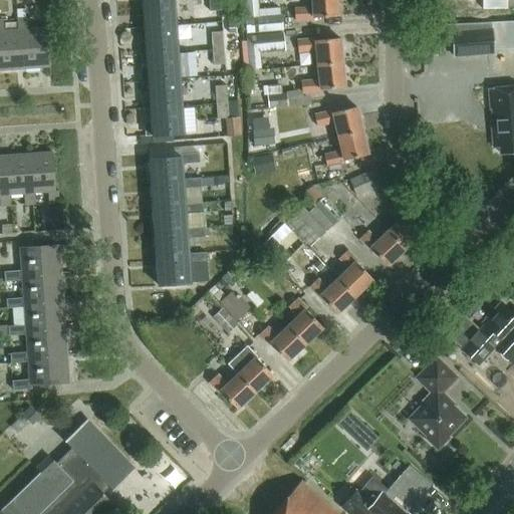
[(144,17),(139,17),(140,29),(145,28),(176,26),(173,0),(152,0),(143,1),(144,17)]
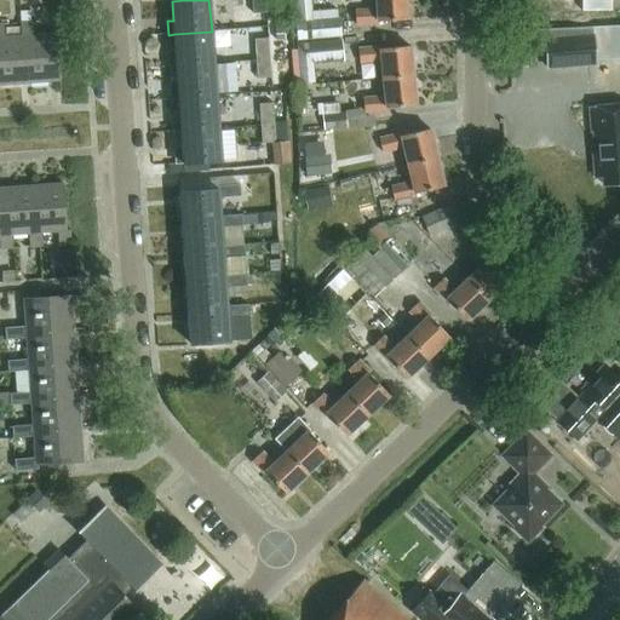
[(265,13),(264,0),(251,0),(252,15),(265,13)]
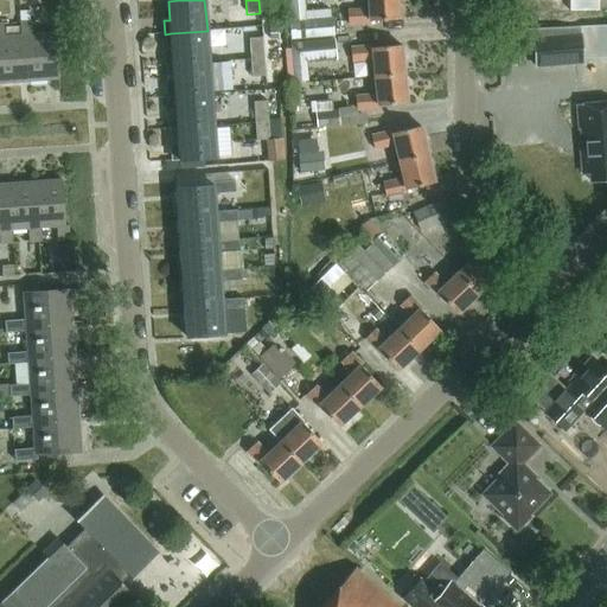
[(304,0),(288,0),(291,20),(305,20),(304,0)]
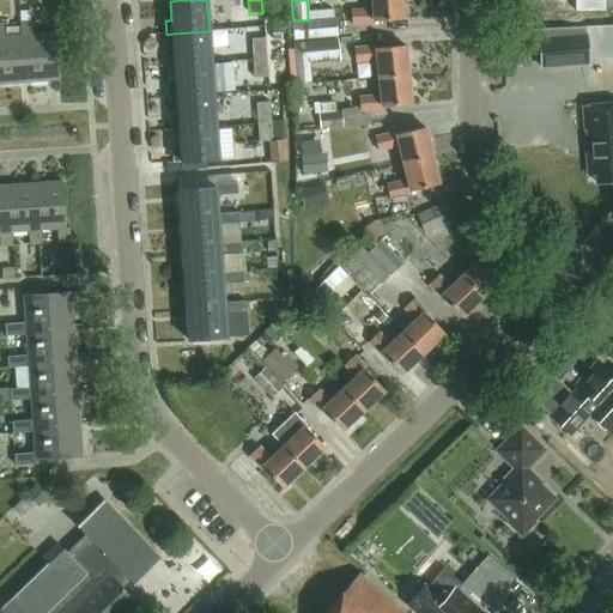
[(371,0),(372,11),(351,12),(351,24),(374,24),(374,22),(402,20),(400,0),(371,0)]
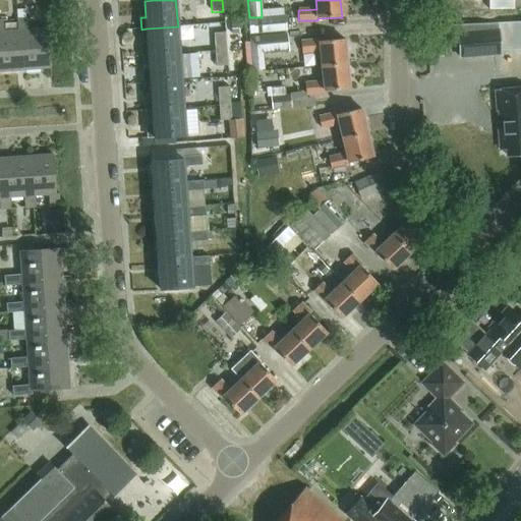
[(25,9),(16,10),(16,19),(25,18),(25,9)]
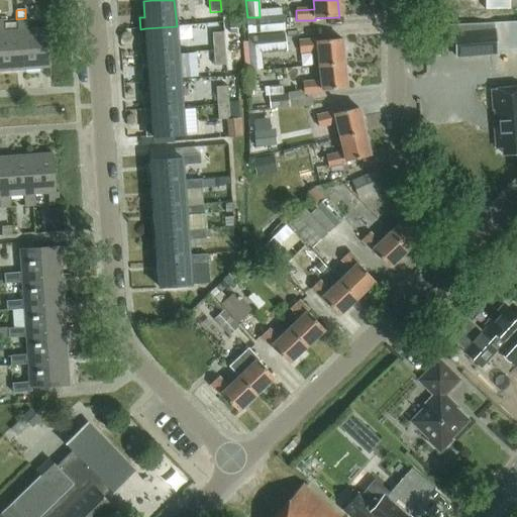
[(247,17),(246,18),(248,34),(285,31),(283,15),(260,17),(247,17)]
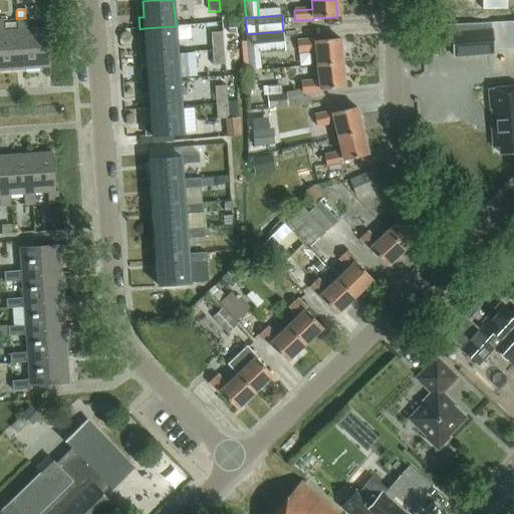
[(25,18),(16,19),(17,30),(20,30),(23,68),(49,66),(46,28),(27,29),(27,18),(25,18)]
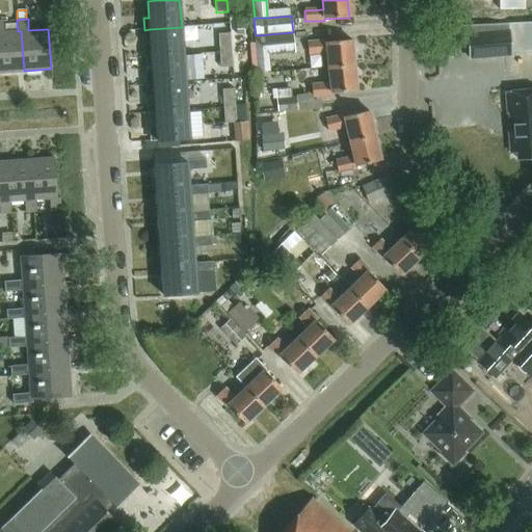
[(2,21),(0,21),(0,73),(24,71),(21,31),(18,31),(3,32),(2,21)]
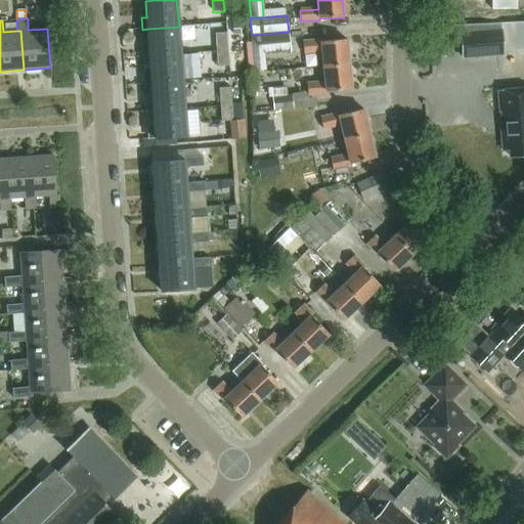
[(239,24),(232,24),(232,35),(241,35),(239,24)]
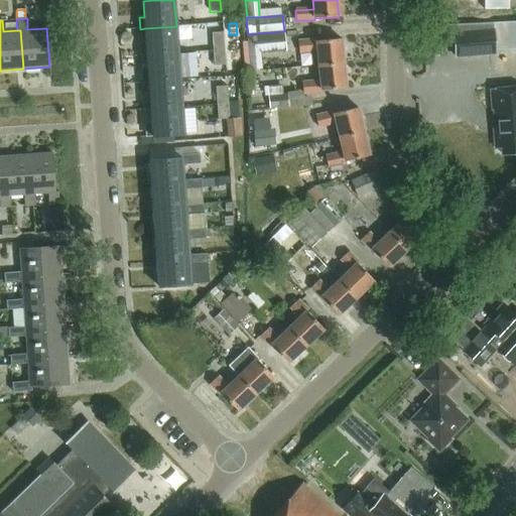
[(146,42),(141,43),(142,56),(147,55),(178,53),(176,26),(145,28),(146,42)]
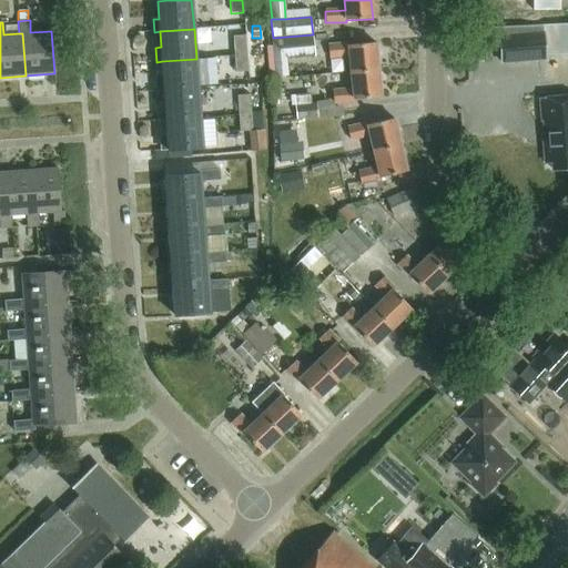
[(503,63),(546,60),(544,33),(500,37),(503,63)]
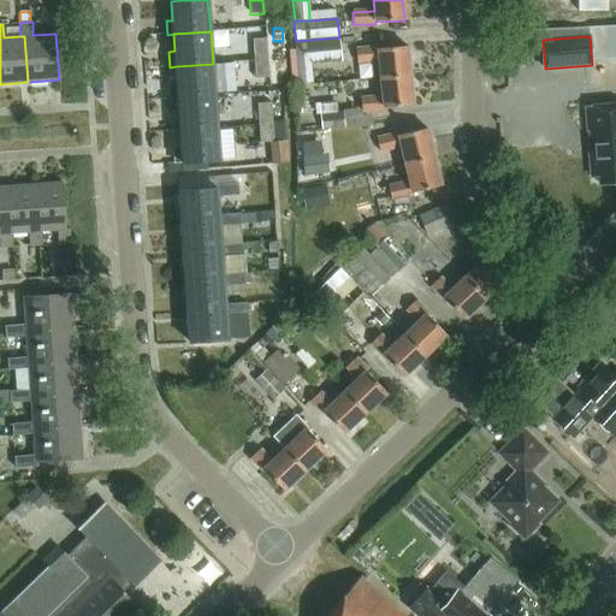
[(253,41),(254,60),(267,59),(266,40),(253,41)]
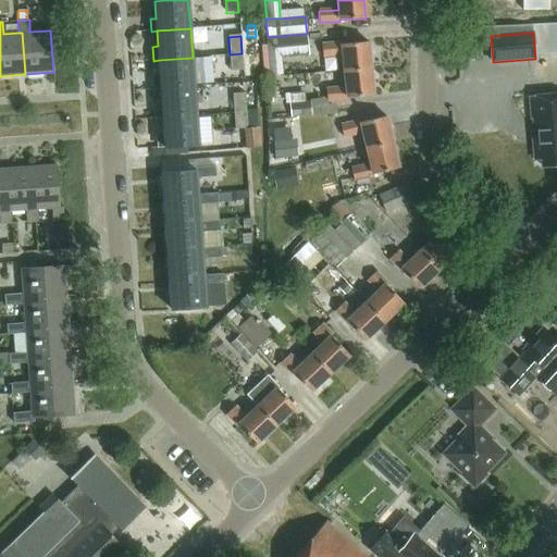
[(307,36),(267,39),(270,76),(282,75),(281,58),(308,56),(307,36)]
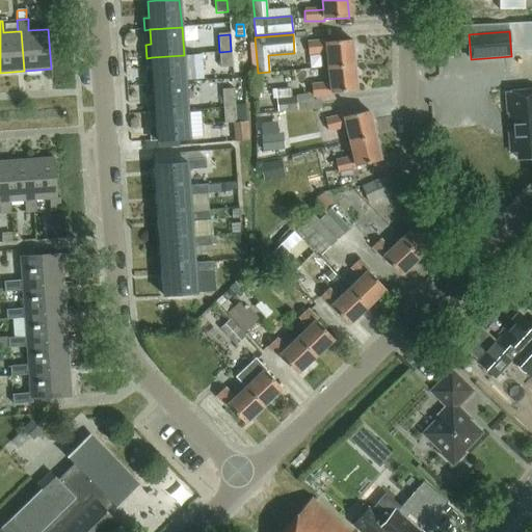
[(325,41),(307,43),(308,54),(327,52),(328,68),(353,65),(351,40),(325,43),(325,41)]
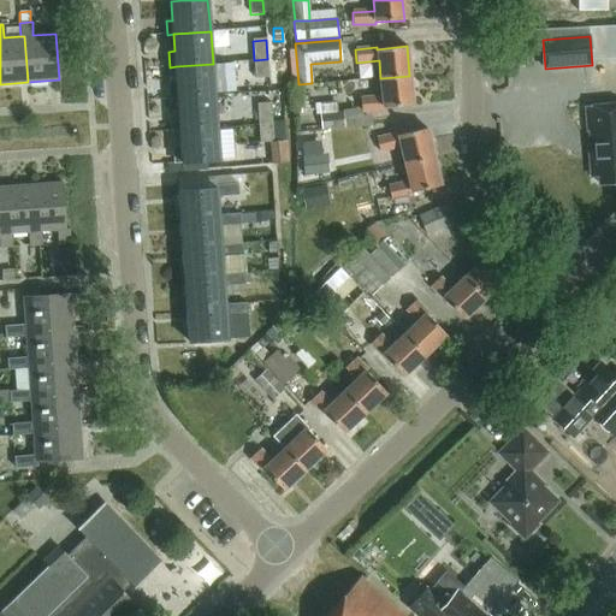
[(255,80),(268,80),(267,59),(254,60),(255,80)]
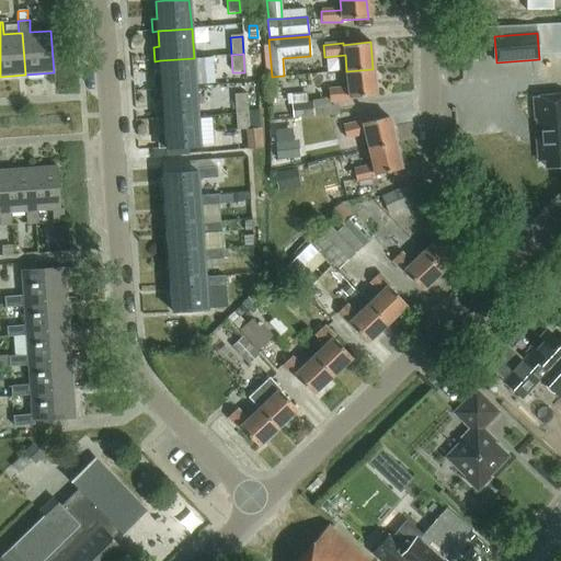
[(161,77),(156,77),(157,90),(162,90),(196,88),(194,58),(160,60),(161,77)]
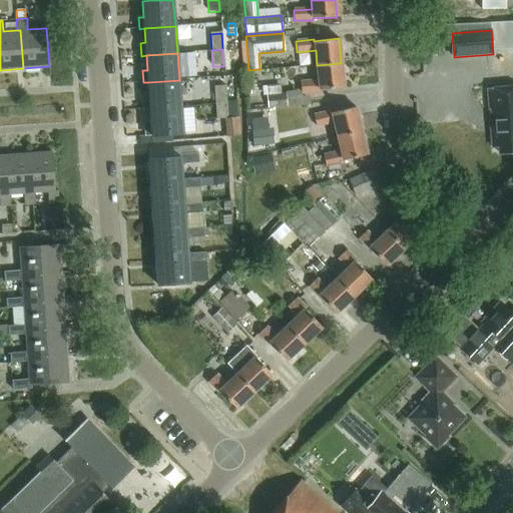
[(318,81),(300,82),(301,93),(320,91),(320,89),(344,87),(341,63),(317,65),(318,81)]
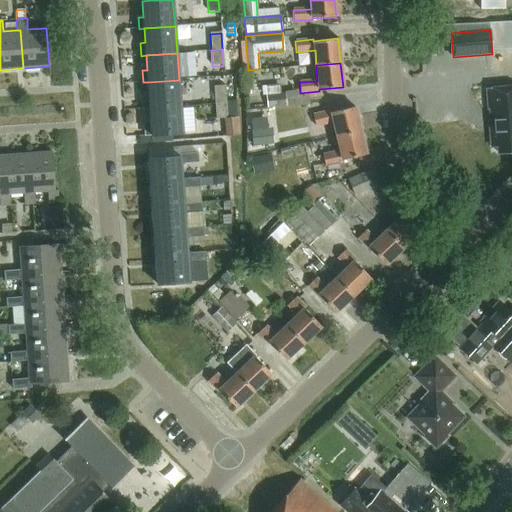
[(149,97),(144,97),(145,110),(150,109),(181,107),(179,80),(148,82),(149,97)]
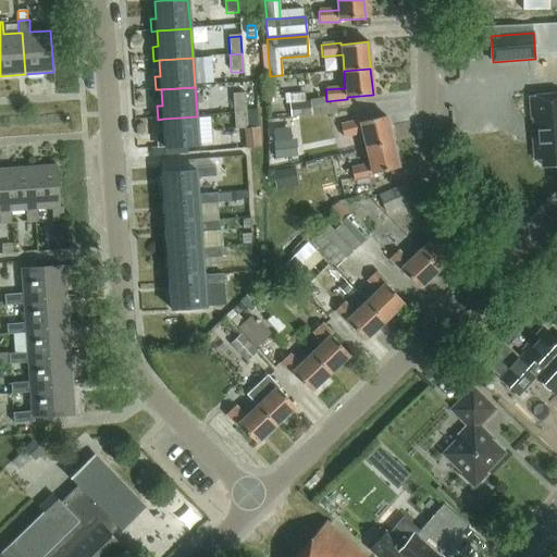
[(271,91),(272,102),(286,101),(286,104),(289,103),(292,118),(312,115),(310,101),(306,102),(305,93),(285,95),(284,90),(271,91)]
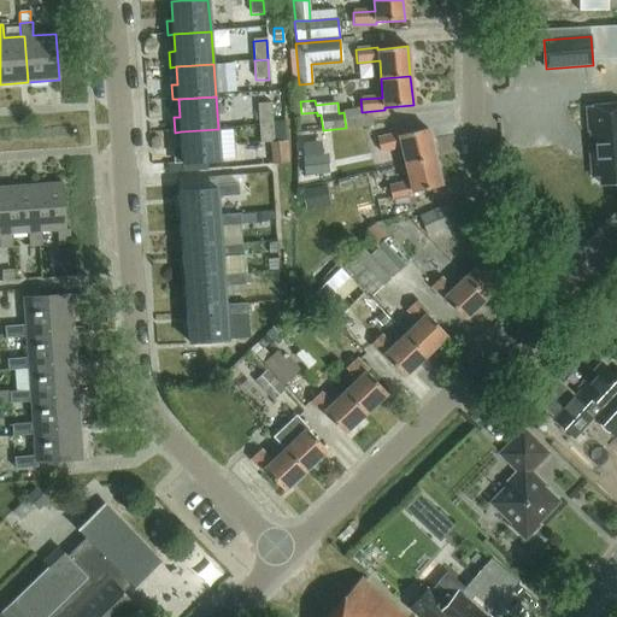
[(270,104),(257,105),(258,124),(271,124),(270,104)]
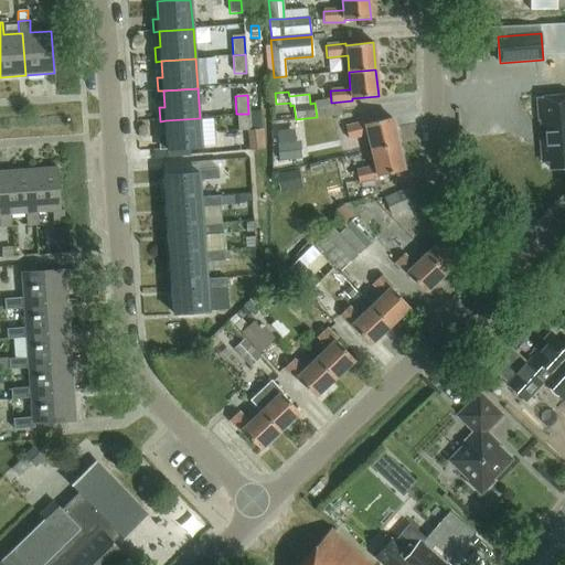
[(564,96),(536,98),(542,162),(548,161),(550,170),(564,168),(564,96)]
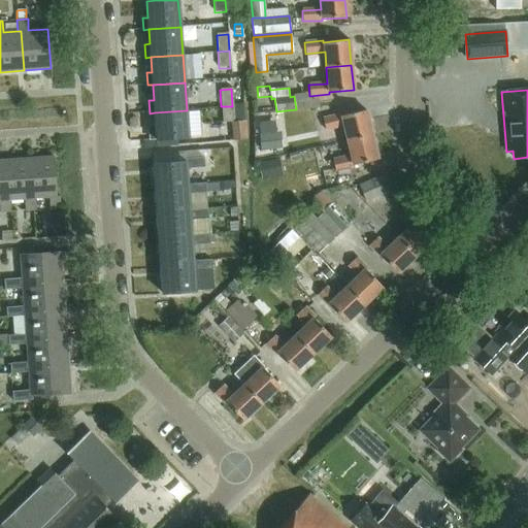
[(240,105),(232,106),(221,106),(222,123),(231,122),(232,140),(246,139),(245,120),(241,121),(240,105)]
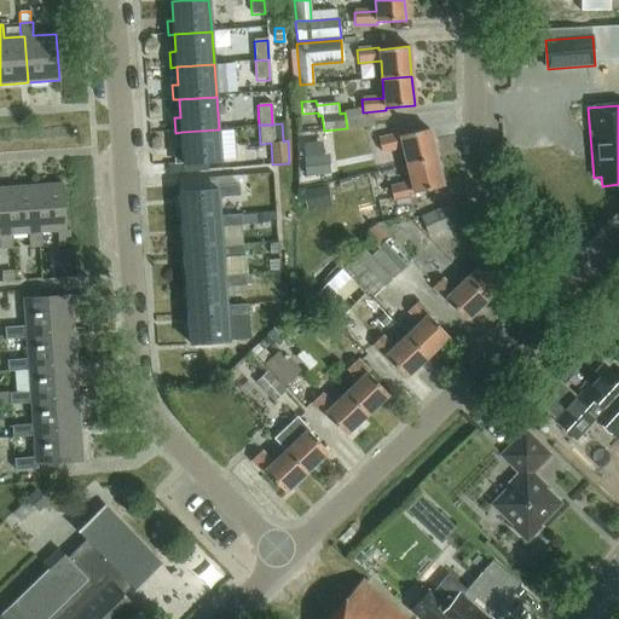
[(400,134),(379,139),(381,154),(404,148),(408,165),(435,158),(428,128),(401,136),(400,134)]
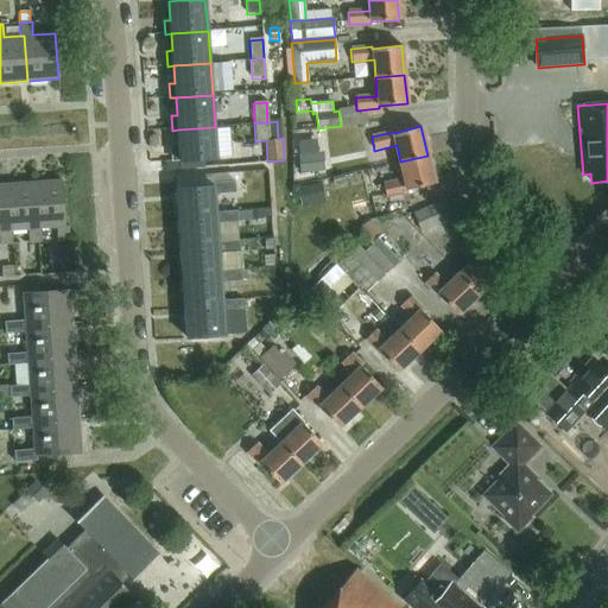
[(179,147),(173,147),(175,163),(216,159),(215,127),(178,130),(179,147)]
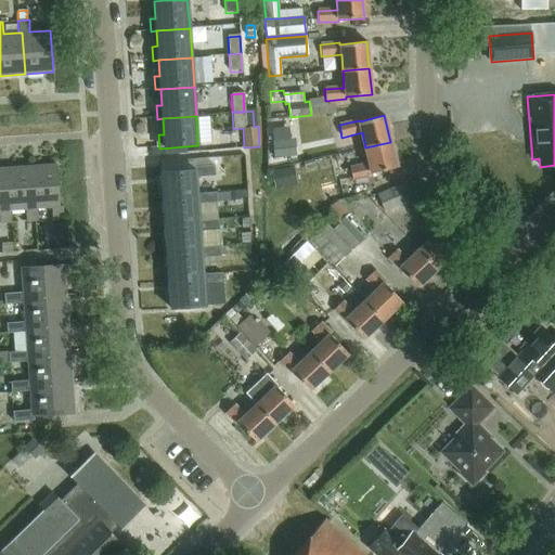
[(370,164),(349,168),(352,180),(372,176),(372,173),(397,168),(390,142),(365,147),(370,164)]
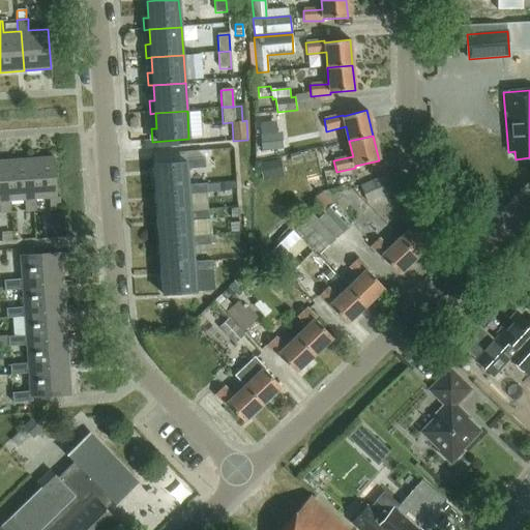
[(204,150),(152,154),(153,167),(186,164),(186,160),(205,158),(204,150)]
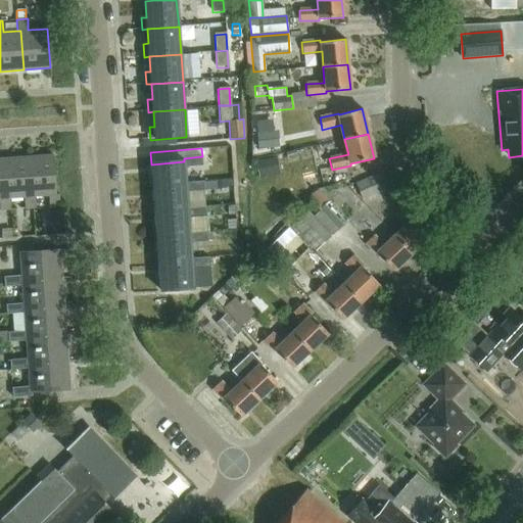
[(53,155),(29,157),(31,196),(34,196),(49,195),(49,206),(60,205),(59,194),(56,194),(53,155)]
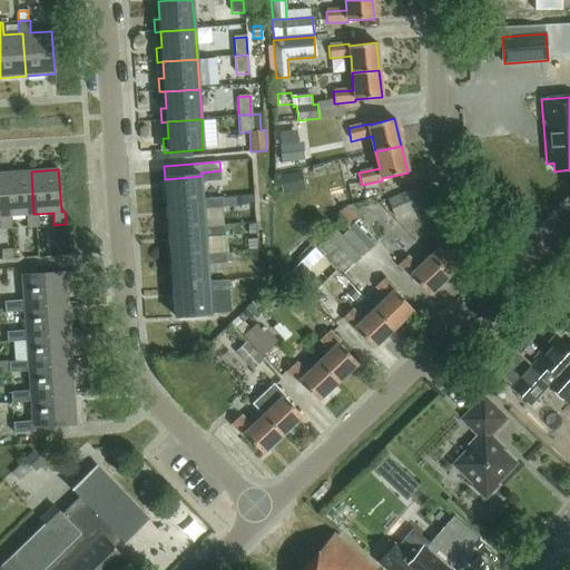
[(200,176),(165,179),(167,206),(203,204),(203,199),(202,183),(222,180),(220,170),(200,173),(200,176)]
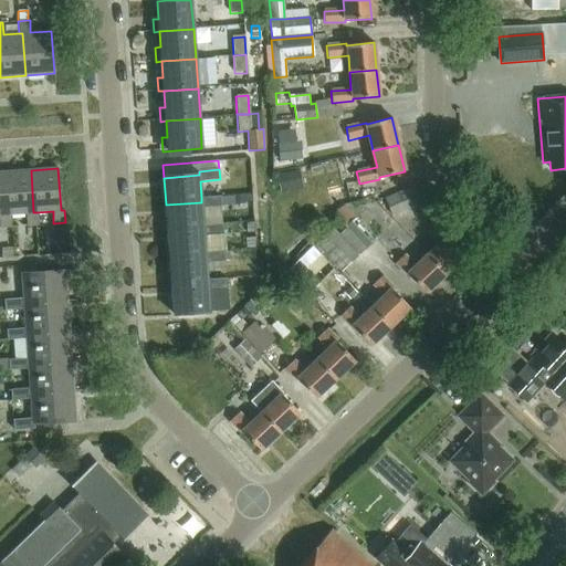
[(31,170),(3,171),(7,215),(10,215),(25,213),(27,226),(38,224),(37,212),(33,212),(31,170)]
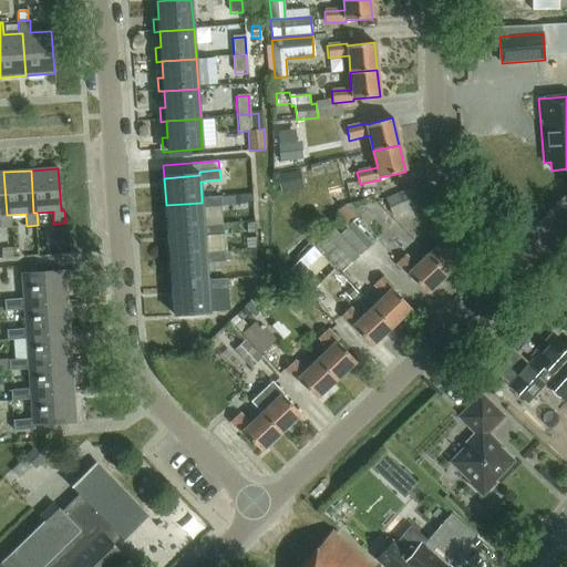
[(3,172),(0,172),(0,227),(11,227),(10,215),(7,215),(3,172)]
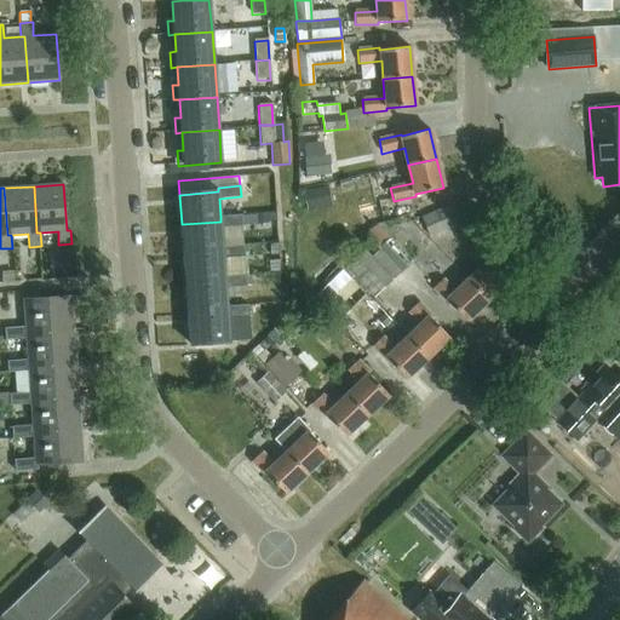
[(322,188),(303,191),(308,211),(326,207),(322,188)]
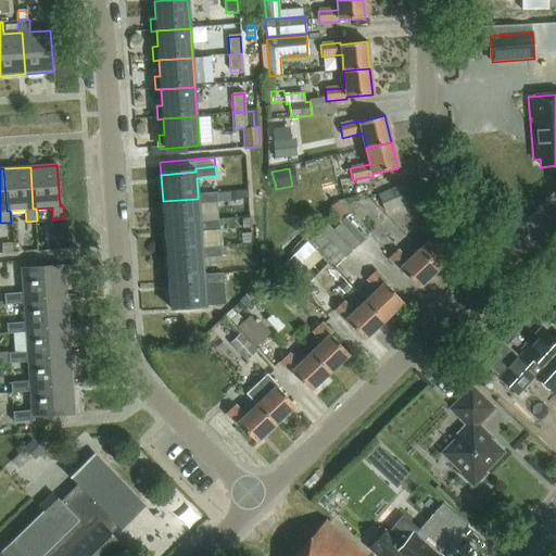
[(406,184),(378,196),(386,212),(413,200),(406,184)]
